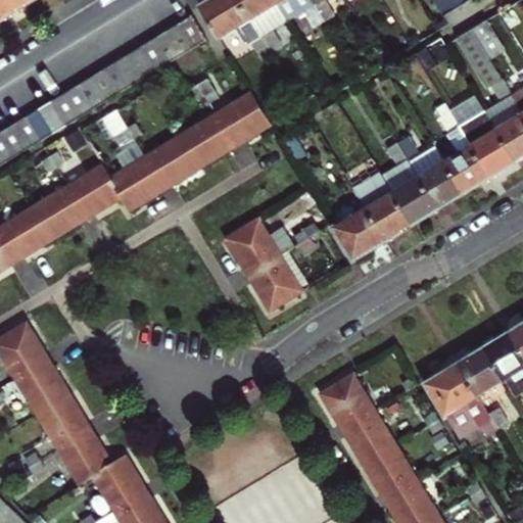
[(0,0),(0,5),(6,16),(19,8),(33,0),(0,0)]
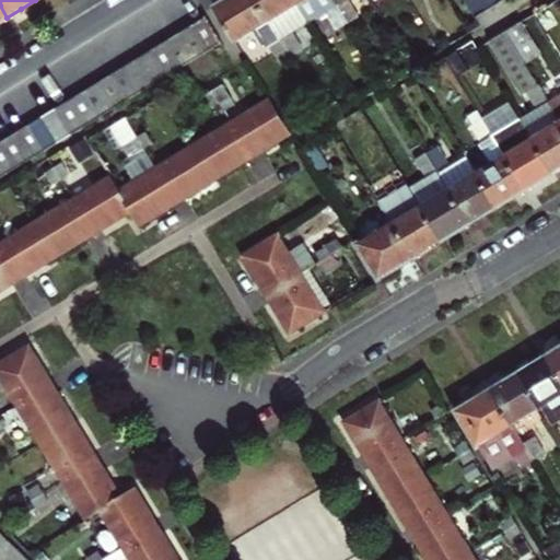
[(278,62),(289,56),(255,0),(223,0),(212,8),(232,39),(248,30),(263,50),(268,47),(278,62)]
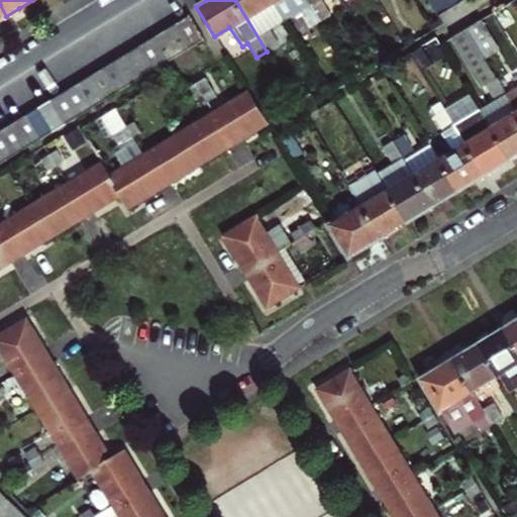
[(235,0),(267,52),(278,44),(268,29),(283,19),(271,0),(235,0)]
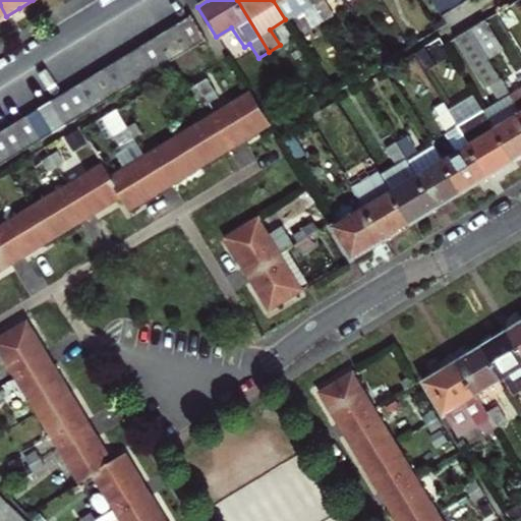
[(273,0),(285,19),(301,10),(311,26),(321,19),(308,0),(273,0)]
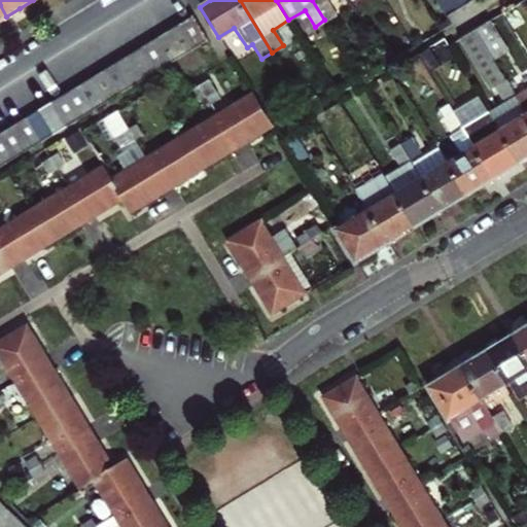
[(312,0),(324,20),(336,13),(327,0),(312,0)]
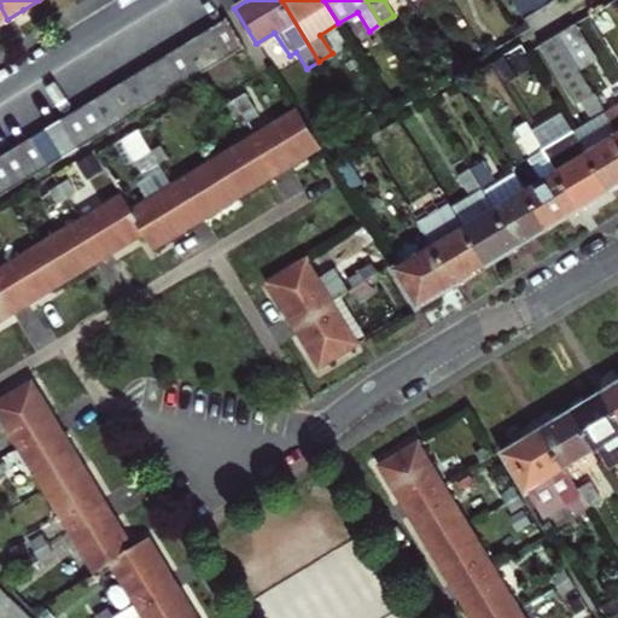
[(509,0),(522,21),(542,7),(536,0),(509,0)]
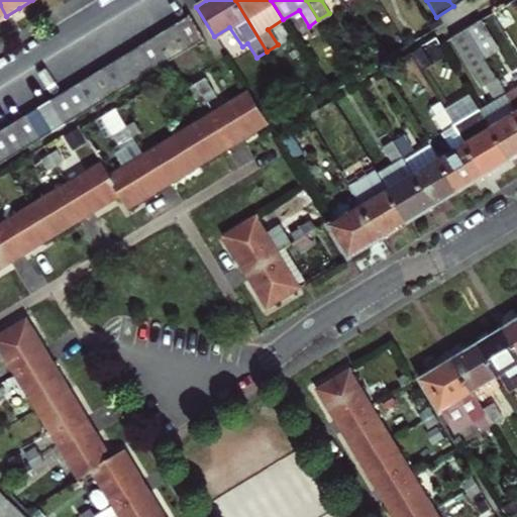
[(189,14),(176,22),(192,48),(206,41),(189,14)]
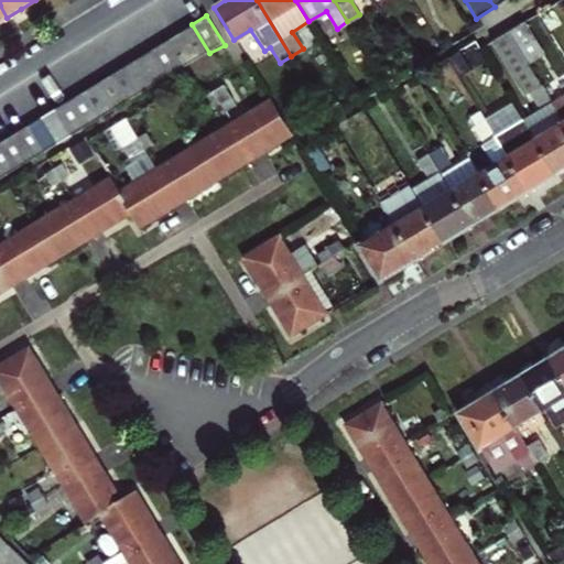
[(544,54),(525,22),(510,32),(529,64),(544,54)]
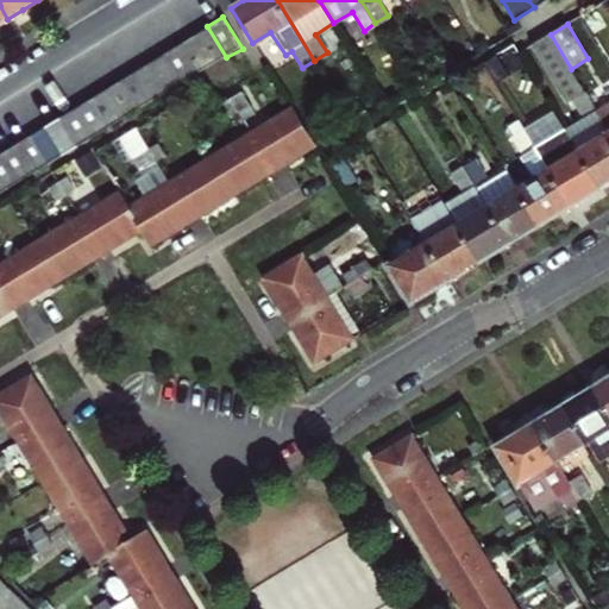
[(207,26),(192,36),(212,67),(226,57),(207,26)]
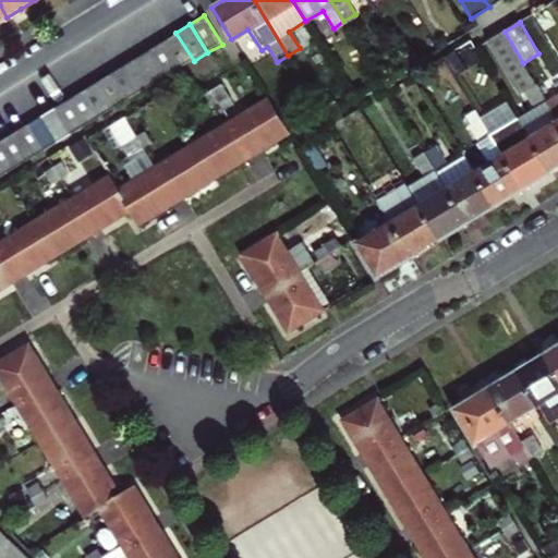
[(520,118),(552,171),(557,167),(557,120),(547,101),(523,63),(505,32),(489,41),(521,93),(525,89),(536,108),(520,118)]
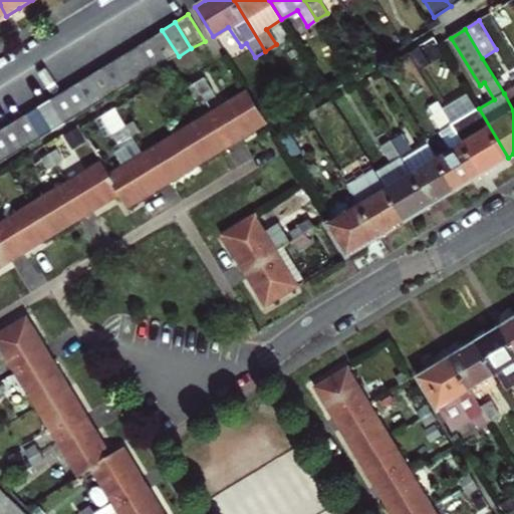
[(179,56),(162,30),(150,37),(166,64),(179,56)]
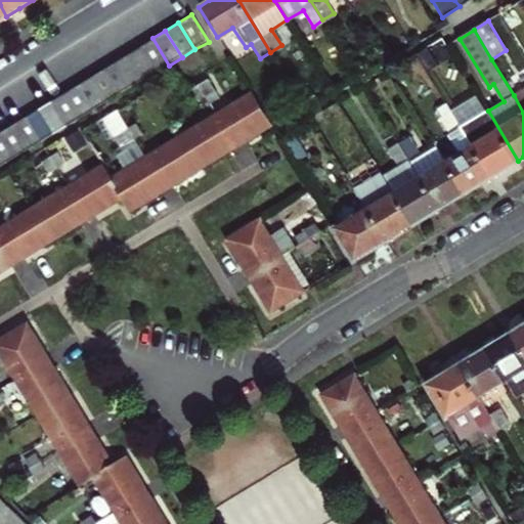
[(153,38),(140,46),(157,73),(169,66),(153,38)]
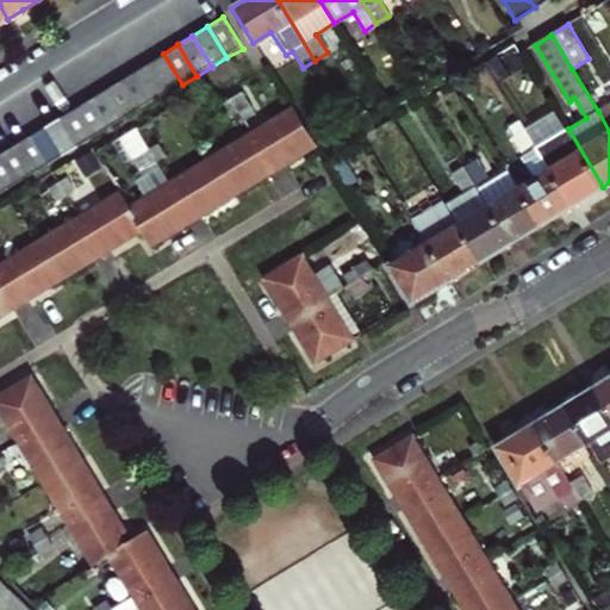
[(163,54),(148,62),(167,94),(182,85),(163,54)]
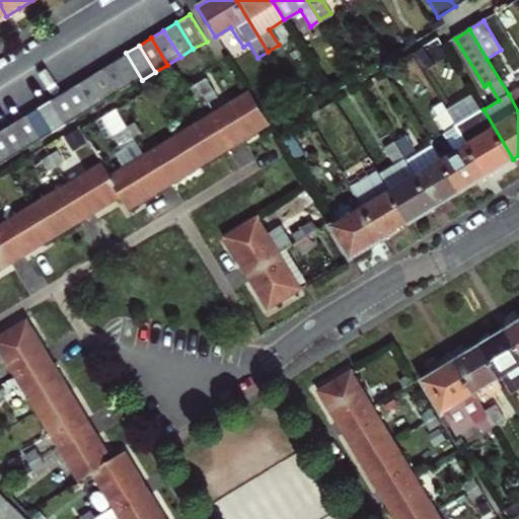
[(126,53),(114,61),(130,87),(137,83),(142,80),(126,53)]
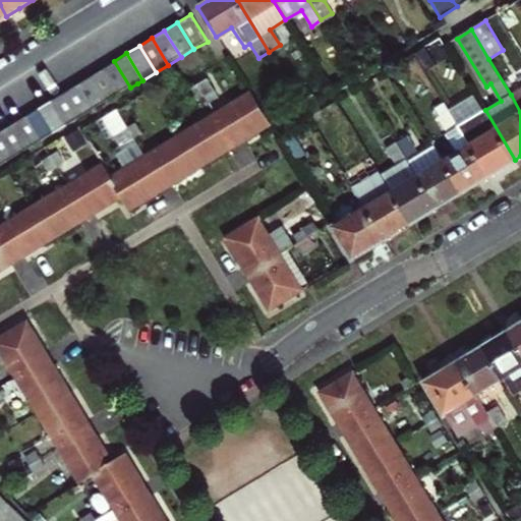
[(102,68),(118,96),(130,88),(114,61),(102,68)]
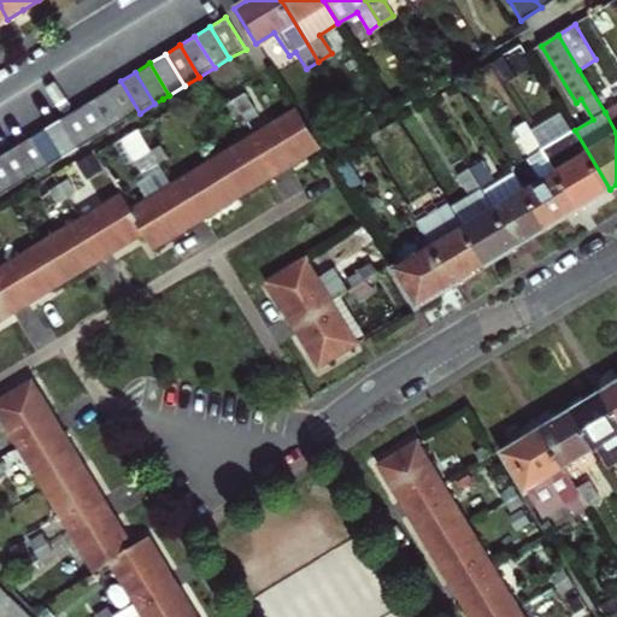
[(121,81),(105,90),(124,122),(140,113),(121,81)]
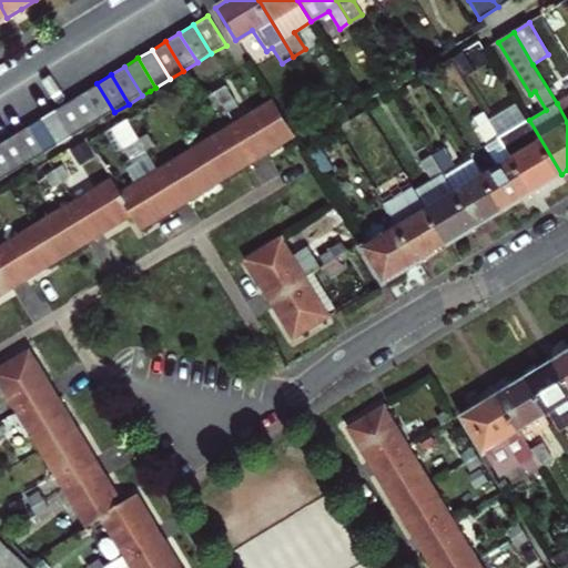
[(83,91),(101,121),(114,112),(97,83),(83,91)]
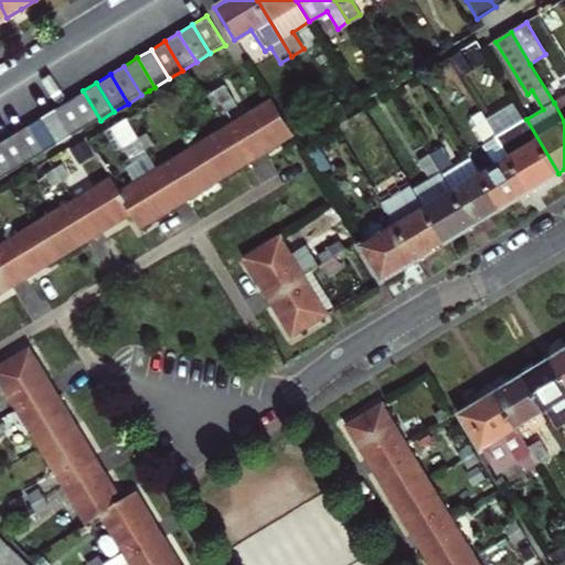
[(232,95),(225,83),(213,89),(226,110),(231,108),(225,99),(230,96),(232,95)]
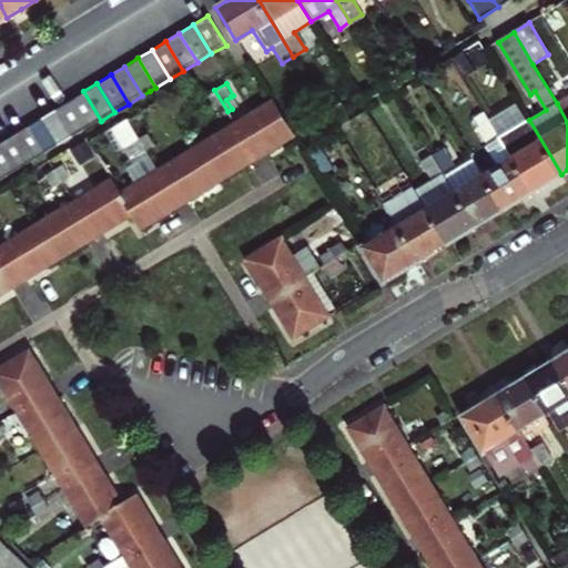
[(83,91),(69,100),(87,129),(101,121),(83,91)]
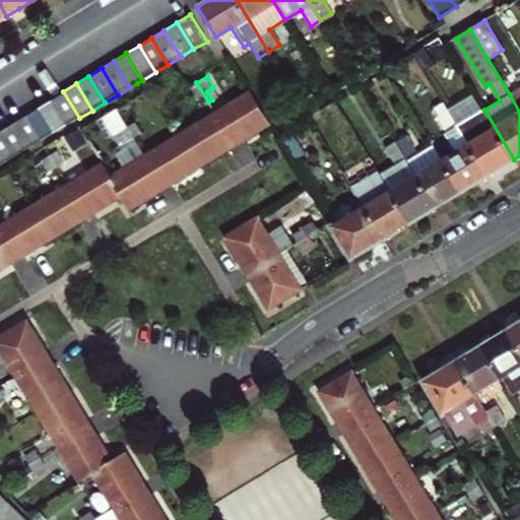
[(519,87),(510,94),(519,112),(519,87)]
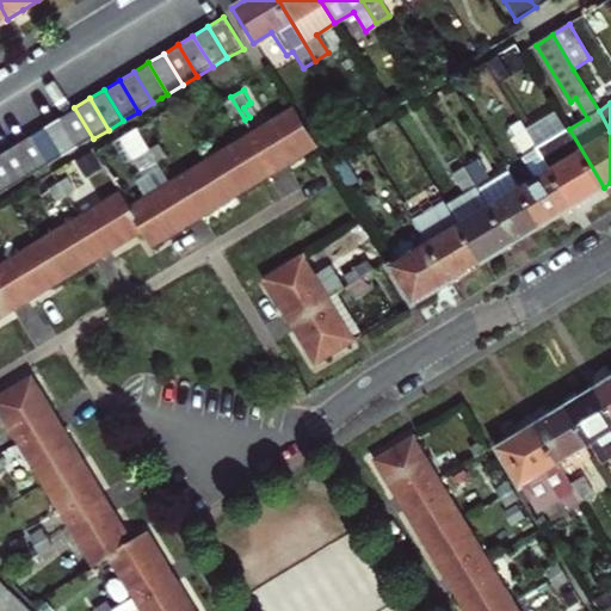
[(255,113),(248,104),(244,107),(250,117),(255,113)]
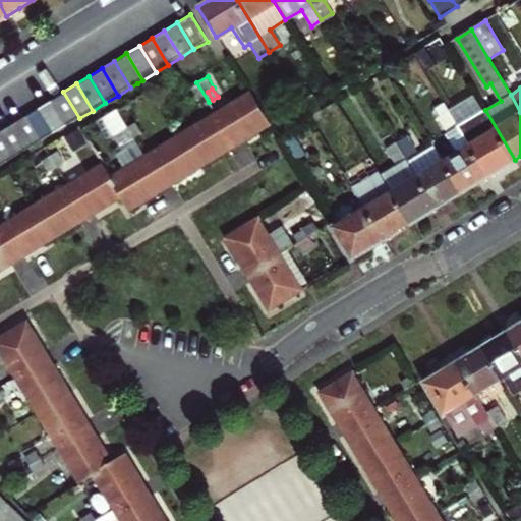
[(249,90),(214,111),(235,143),(243,138),(270,122),(249,90)]
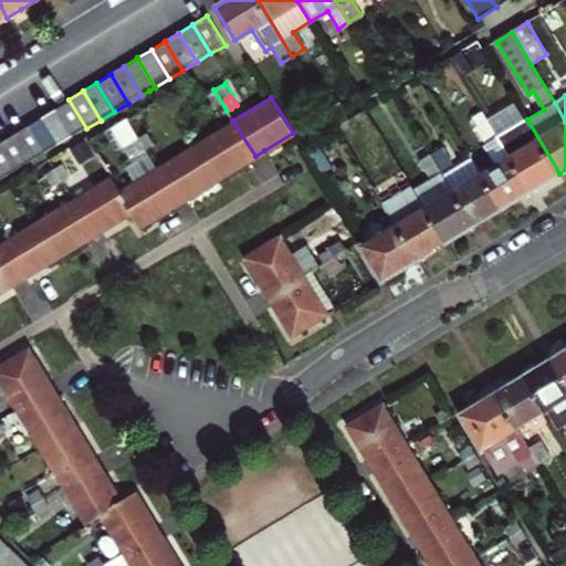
[(55,108),(72,137),(86,128),(69,100),(55,108)]
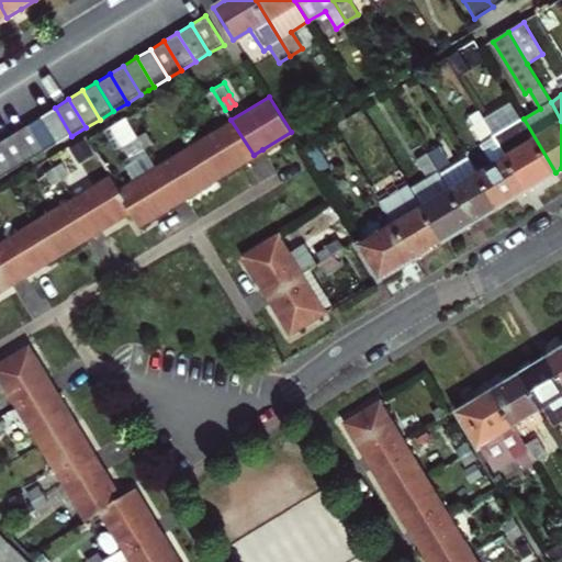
[(55,108),(41,116),(57,145),(71,136),(55,108)]
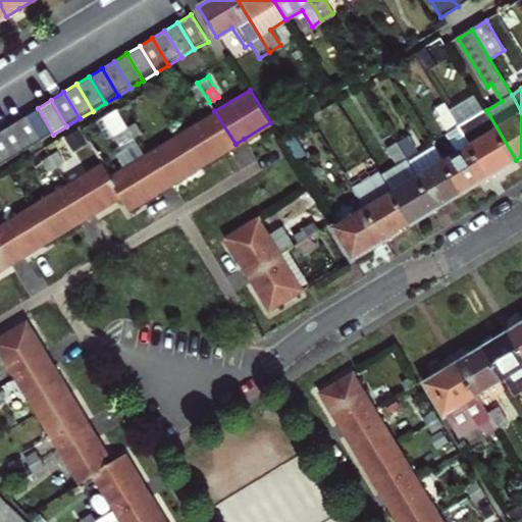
[(460,104),(450,110),(490,176),(504,168),(516,160),(486,110),(470,120),(460,104)]
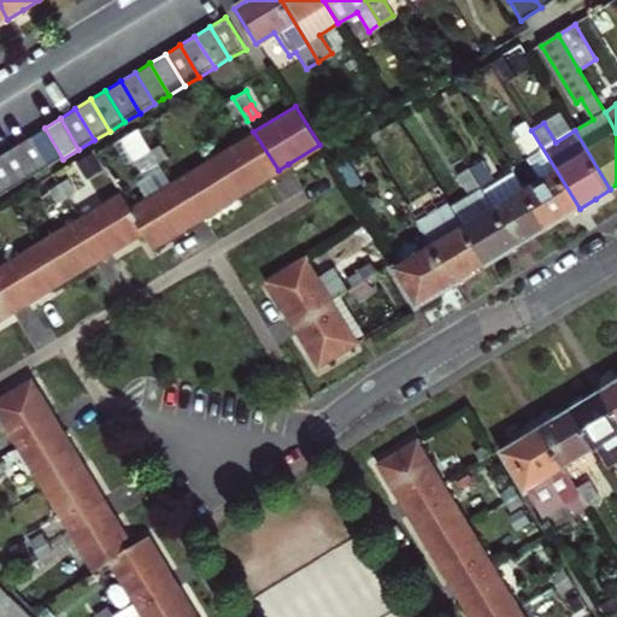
[(30,136),(50,168),(63,159),(45,128),(30,136)]
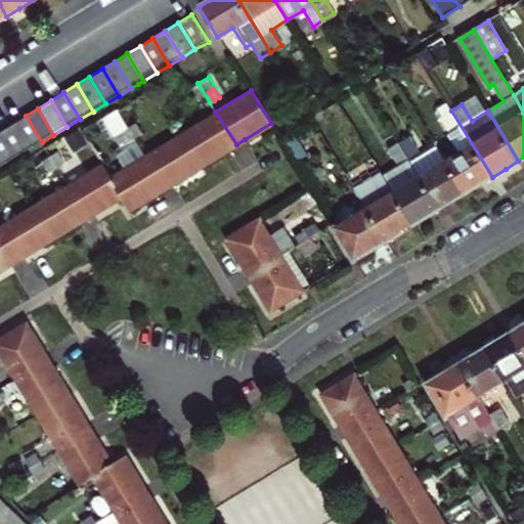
[(446,160),(466,192),(478,185),(492,177),(451,111),(442,117),(451,133),(449,134),(460,150),(446,160)]
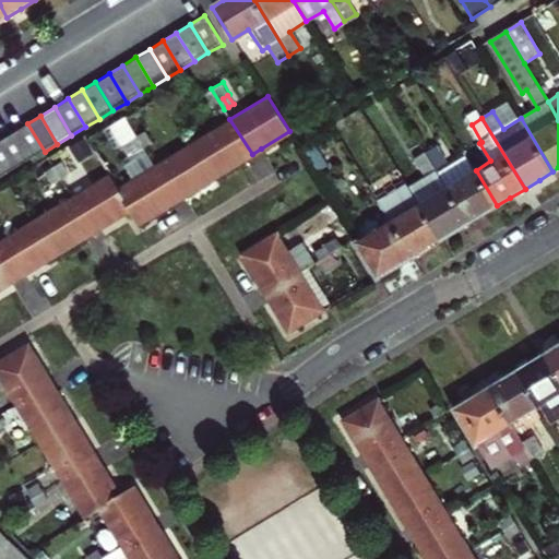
[(229,119),(192,142),(215,177),(244,159),(252,154),(229,119)]
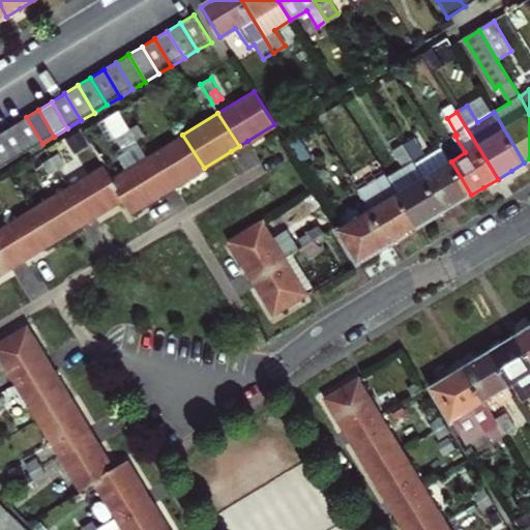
[(26,117),(12,125),(29,152),(42,144),(26,117)]
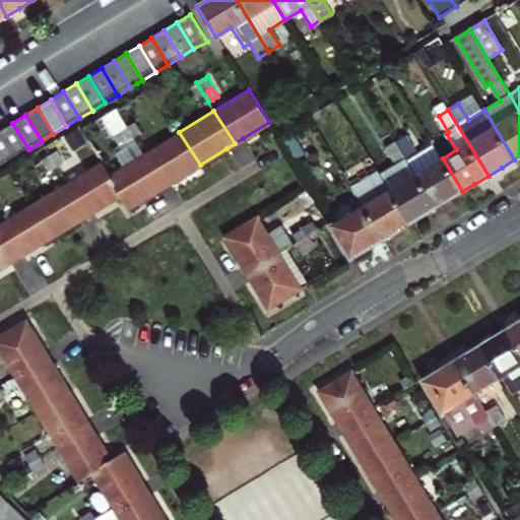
[(137,118),(126,125),(134,137),(145,130),(137,118)]
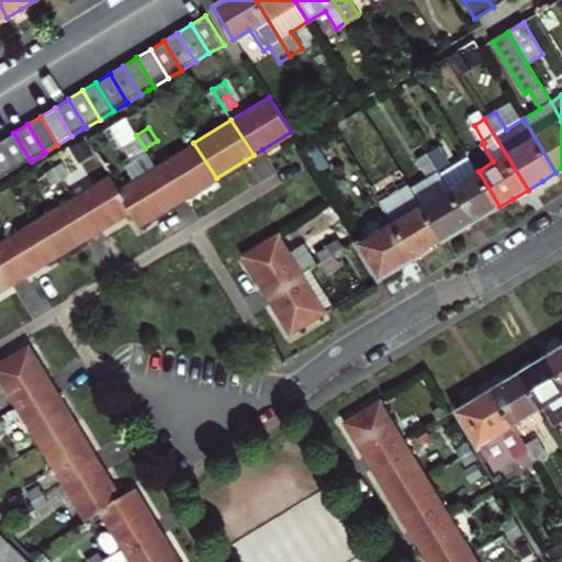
[(0,139),(0,141),(18,170),(31,161),(13,133),(0,139)]
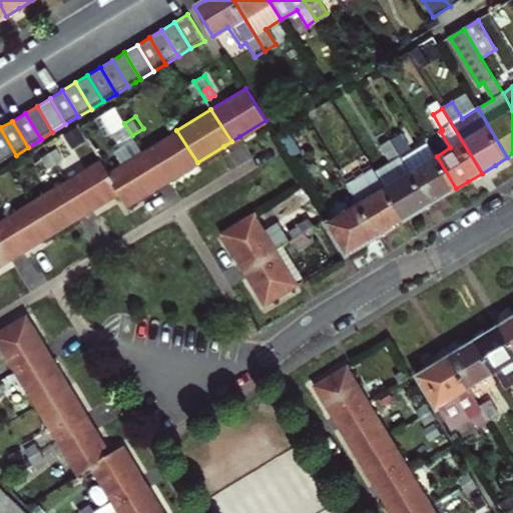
[(122,142),(132,135),(124,123),(114,129),(122,142)]
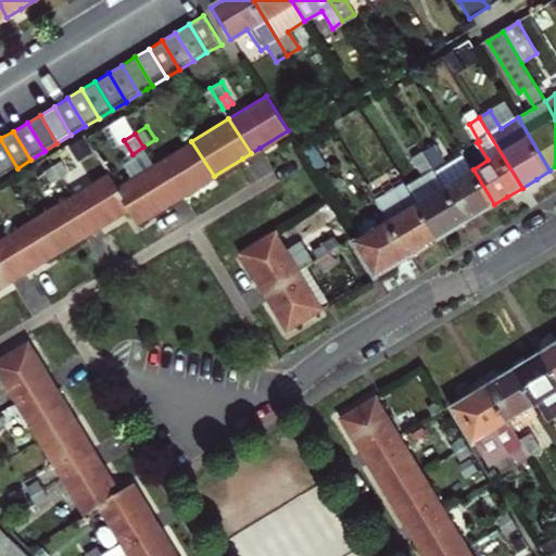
[(0,139),(0,171),(3,176),(17,168),(0,139)]
